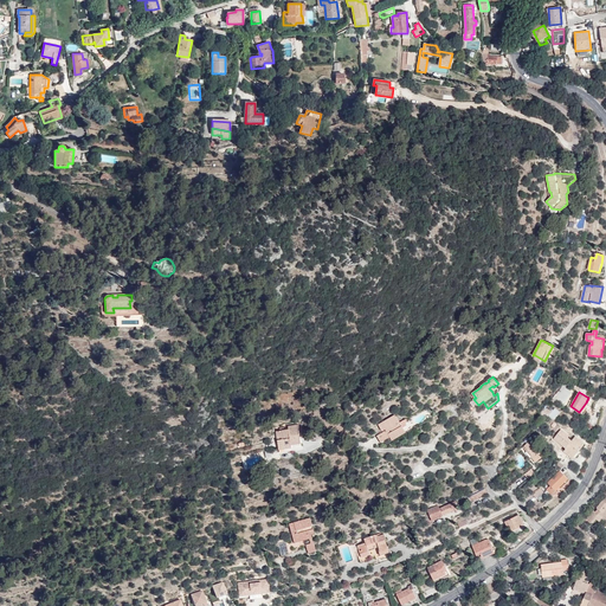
[(397,436),(405,430),(404,430),(408,427),(405,424),(408,421),(406,419),(400,423),(395,414),(379,425),(382,431),(386,430),(386,431),(380,434),(384,440),(391,437),(395,433),(397,436)]
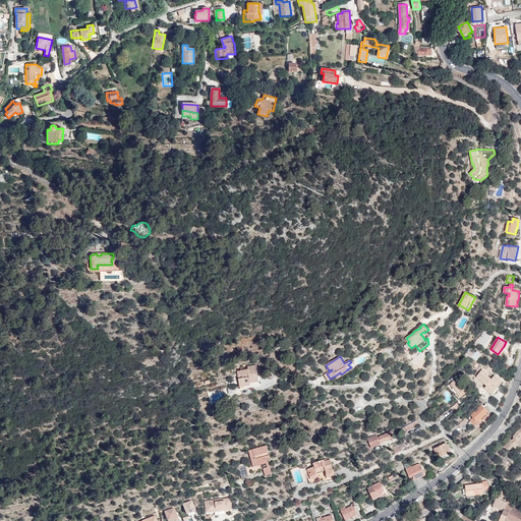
[(240,387),(251,385),(259,384),(256,365),(248,366),(248,369),(238,370),(240,379),(239,379),(240,387)]
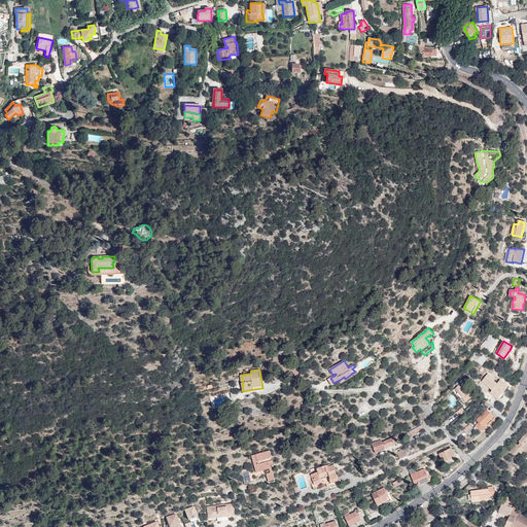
[(353,376),(352,374),(345,379),(344,377),(340,380),(341,383),(353,376)]
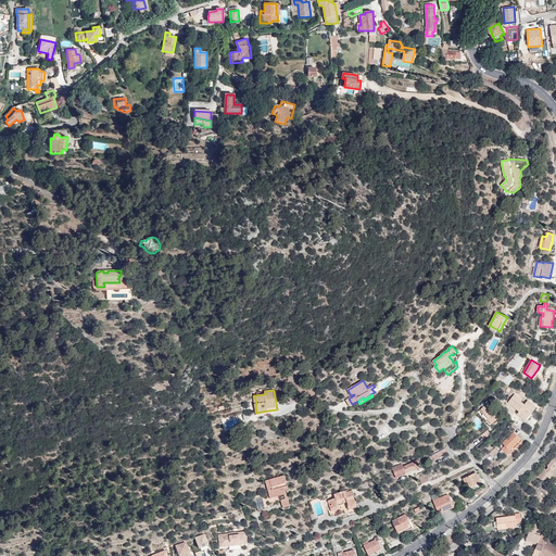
[(526,420),(536,406),(528,400),(518,414),(526,420)]
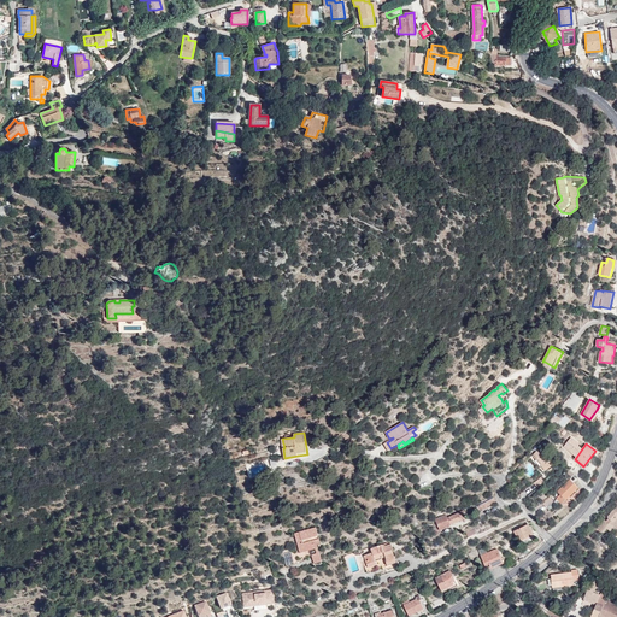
[(534,454),(536,459),(538,458),(542,463),(541,465),(546,470),(553,464),(551,459),(552,458),(546,451),(545,451),(541,447),(534,454)]
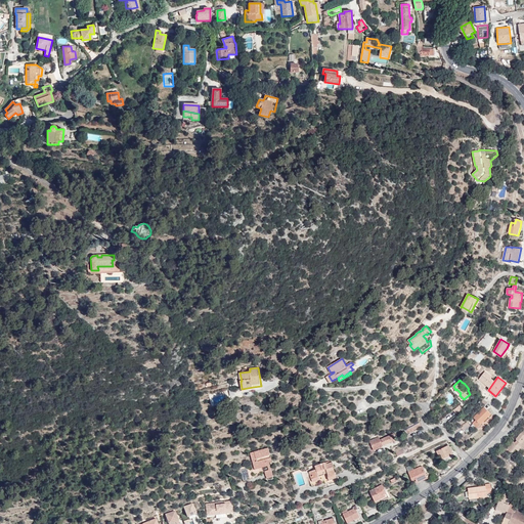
[(473,423),(478,428),(481,424),(491,413),(484,407),(474,418),(476,420),(473,423)]
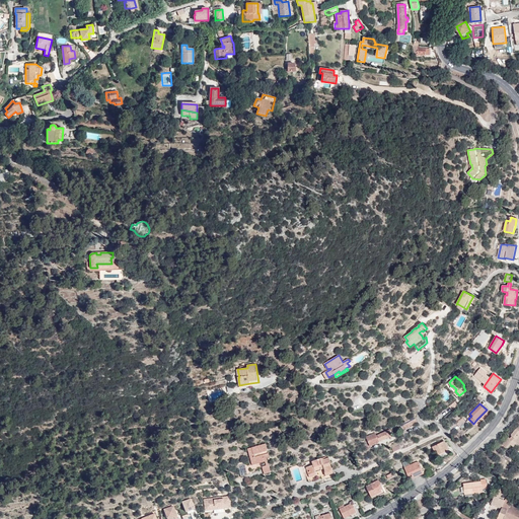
[(418,423),(416,419),(401,426),(403,430),(418,423)]
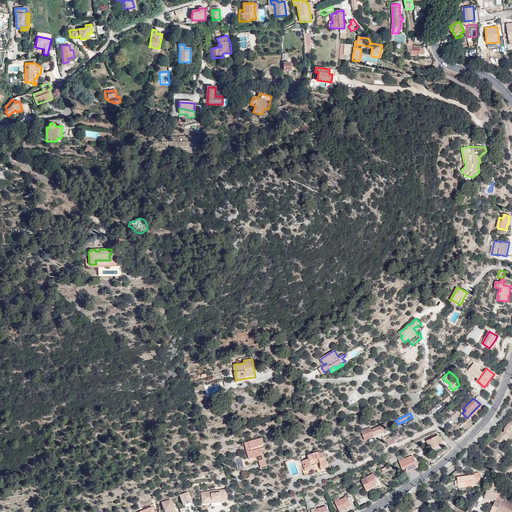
[(511,420),(510,423),(505,429),(506,430),(504,433),(502,431),(497,438),(501,442),(504,438),(507,441),(509,437),(511,439),(511,420)]
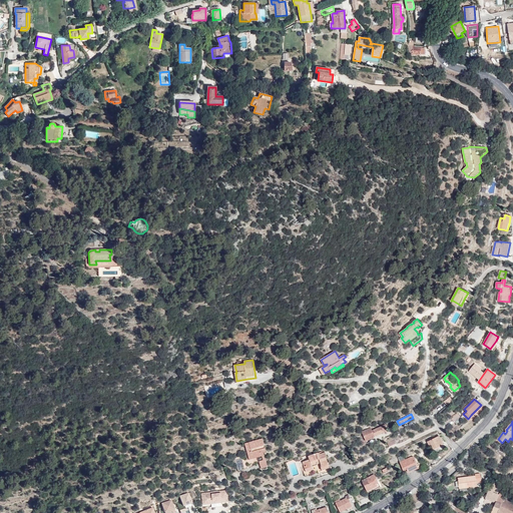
[(372,428),(370,429),(374,437),(389,430),(386,425),(373,430),(372,428)]
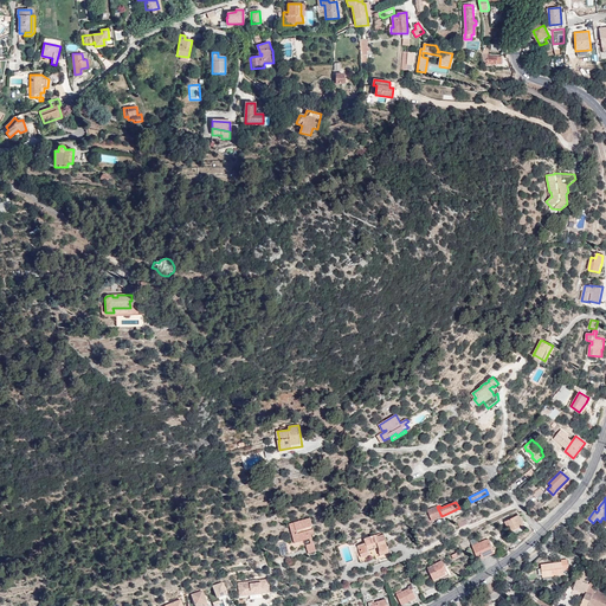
[(442,516),(437,507),(429,510),(433,521),(442,517),(442,516)]
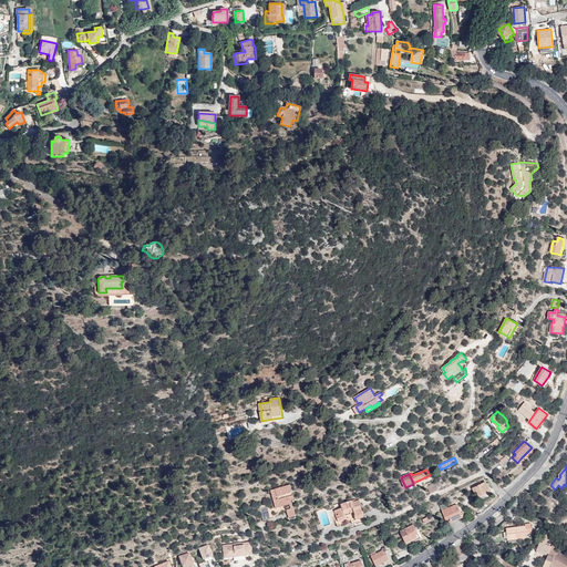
[(491,491),(486,482),(473,488),(475,493),(477,492),(480,496),(491,491)]
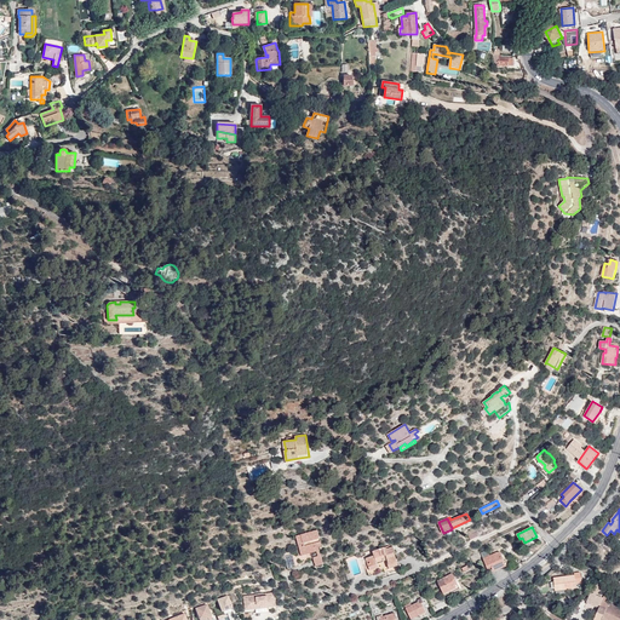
[(302,556),(316,551),(315,544),(317,543),(316,539),(320,538),(317,530),(297,537),(302,556)]
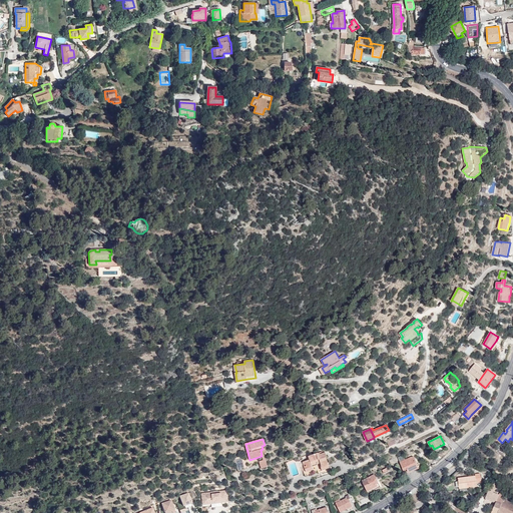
[(261,450),(262,456),(264,460),(260,461),(262,469),(268,467),(264,453),(267,452),(265,445),(262,446),(263,449),(261,450)]
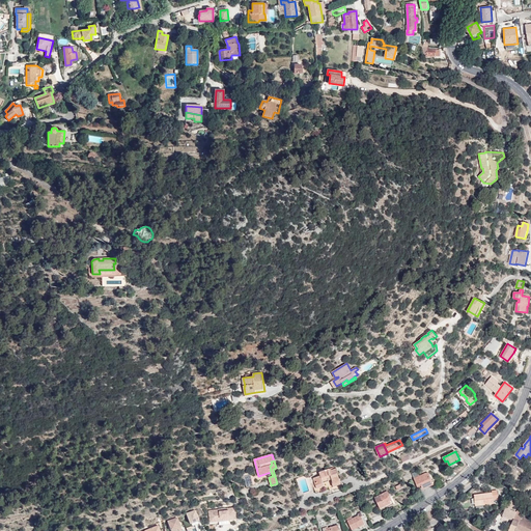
[(336,486),(341,484),(337,473),(339,473),(337,469),(330,471),(330,469),(319,472),(322,476),(314,478),(315,482),(313,484),(316,494),(327,490),(326,488),(330,487),(331,491),(337,488),(336,486)]
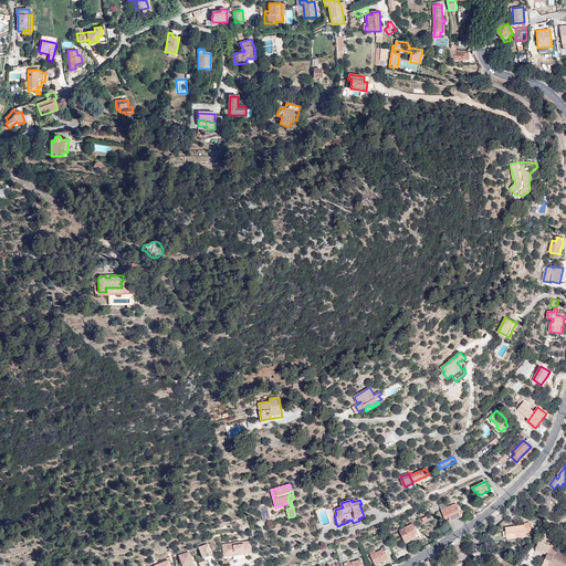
[(462,516),(457,503),(448,507),(444,502),(440,504),(446,519),(449,517),(451,521),(462,516)]
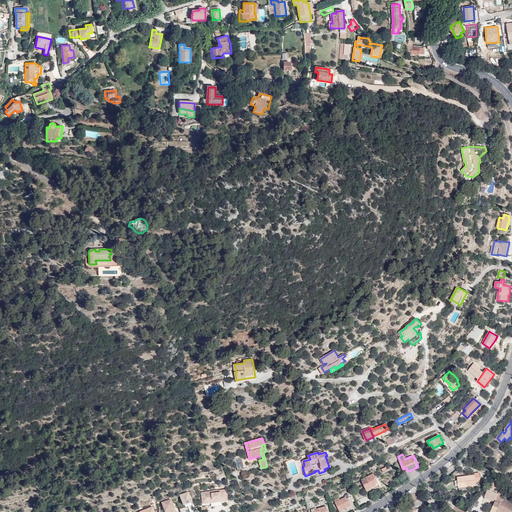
[(362,479),(367,490),(377,485),(378,487),(380,486),(374,473),(362,479)]
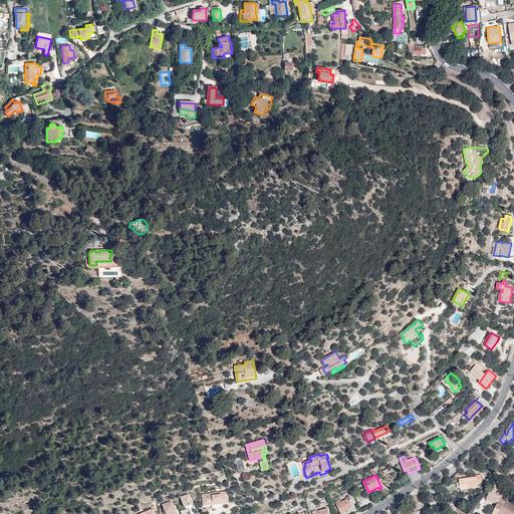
[(483,483),(481,475),(476,476),(477,477),(459,479),(461,490),(478,488),(478,484),(483,483)]
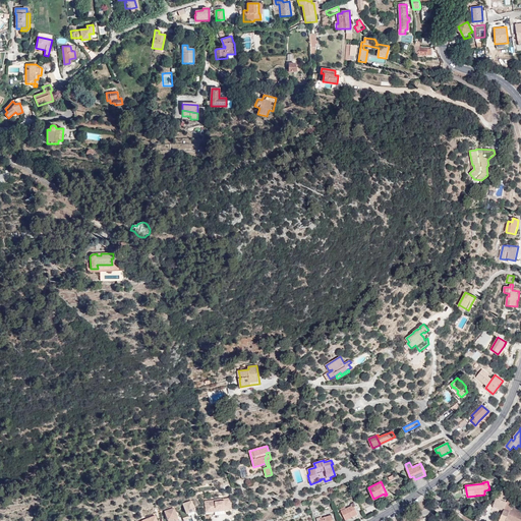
[(191,500),(181,504),(186,515),(195,511),(191,500)]
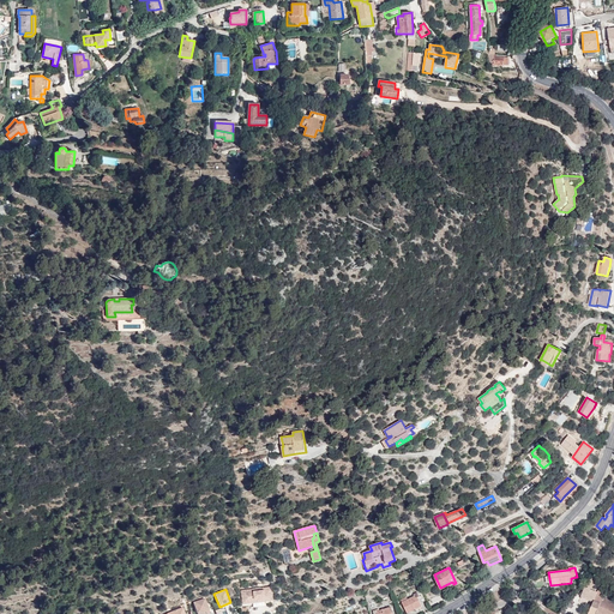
[(274,602),(274,599),(272,589),(241,593),(244,606),(252,605),(253,608),(266,607),(265,603),(274,602)]
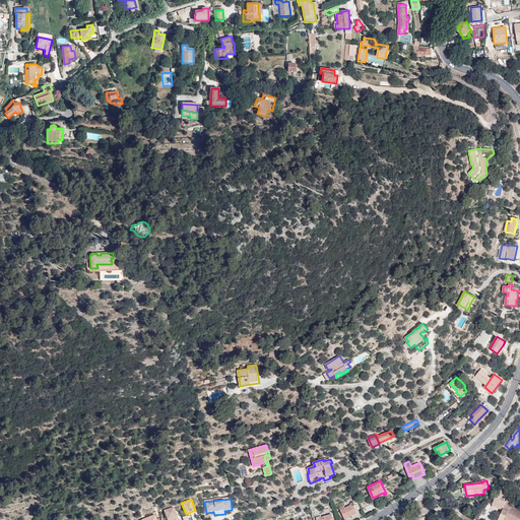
[(355,505),(353,502),(350,503),(351,505),(345,508),(344,506),(340,508),(345,519),(351,515),(353,518),(359,515),(353,506),(355,505)]
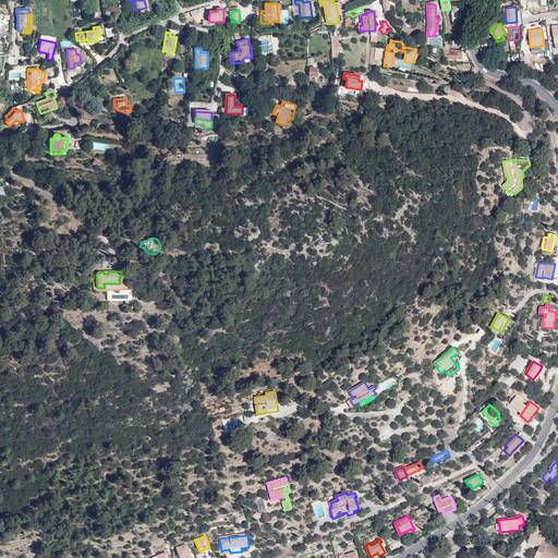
[(548,546),(549,545),(542,542),(541,546),(540,546),(534,557),(542,557),(543,556),(550,557),(557,557),(557,553),(554,552),(555,549),(548,546)]
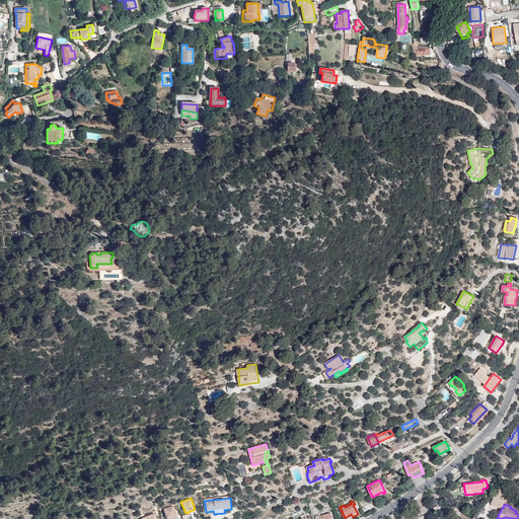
[(163,509),(165,518),(176,518),(177,518),(173,506),(163,509)]
